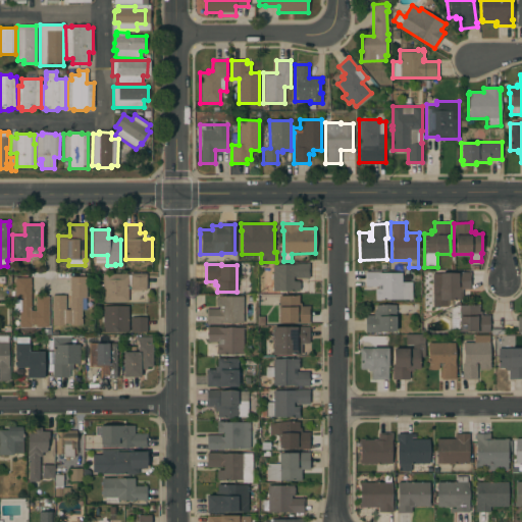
[(272,292),(272,275),(268,275),(268,270),(266,270),(266,265),(294,265),(294,264),(309,264),(309,278),(295,278),(295,276),(293,276),(293,280),(300,280),(300,292),(272,292)]
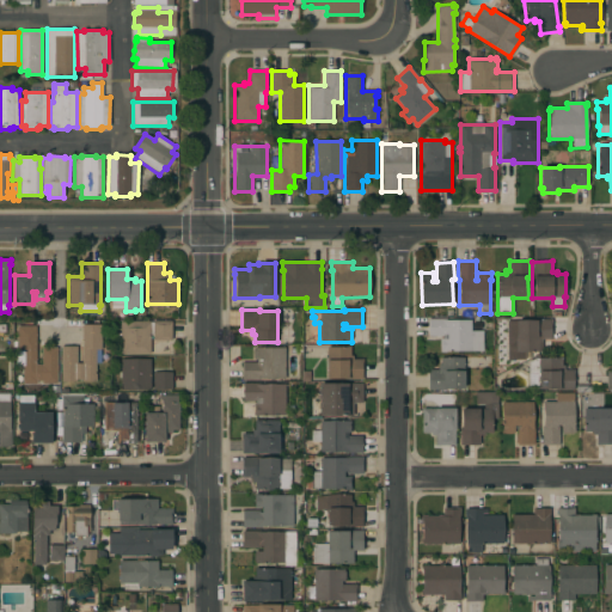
[(483,352),(446,352),(446,353),(440,353),(440,338),(442,338),(442,336),(428,336),(428,319),(445,319),(445,320),(471,320),(471,331),(483,330),(483,352)]
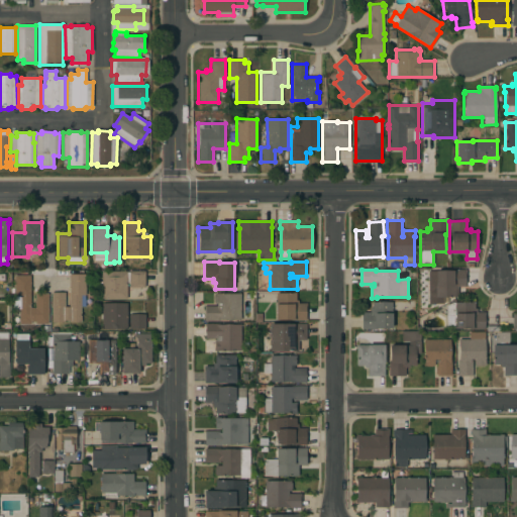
[(436,297),(435,271),(453,271),(453,270),(467,270),(467,287),(457,287),(457,290),(455,290),(455,297),(436,297)]
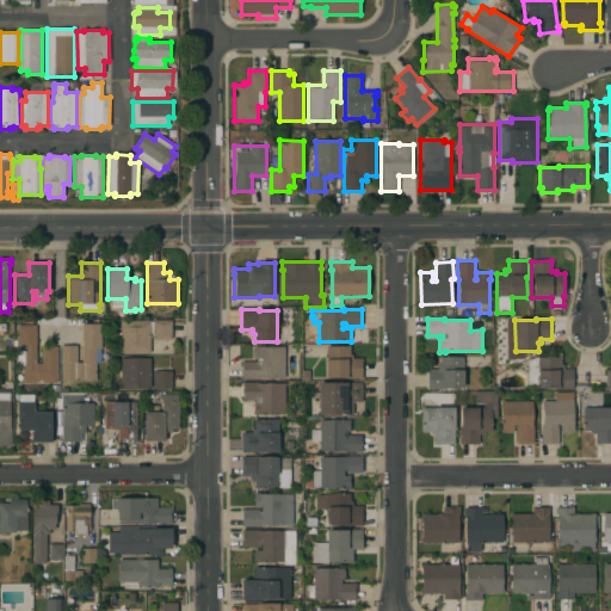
[(121,353),(121,340),(117,340),(117,333),(121,333),(121,321),(149,321),(149,322),(153,322),(153,320),(171,320),(171,340),(153,340),(153,338),(150,338),(150,353),(121,353)]
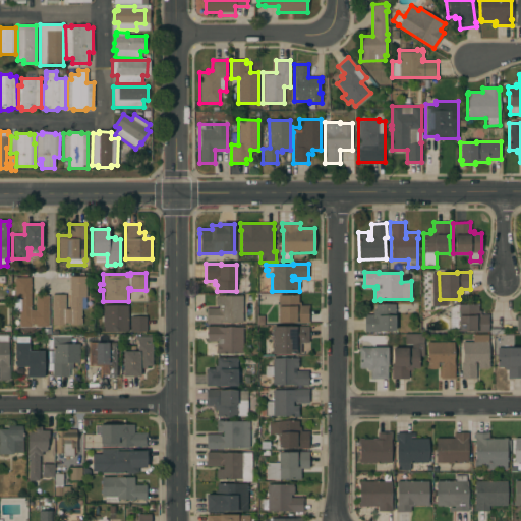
[(85,298),(81,298),(81,325),(52,325),(52,294),(65,294),(65,309),(70,309),(70,276),(85,276),(85,298)]
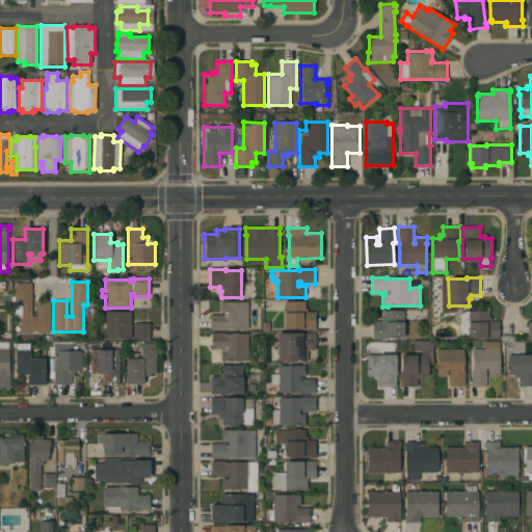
[(31,284),(31,317),(36,317),(36,302),(49,302),(50,333),(20,334),(20,306),(16,306),(15,284),(31,284)]
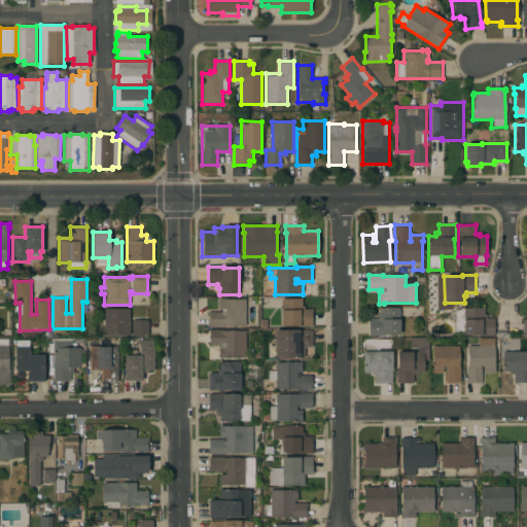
[(280,326),(281,310),(281,299),(299,299),(299,297),(302,297),(302,306),(304,306),(304,309),(313,309),(313,326),(280,326)]
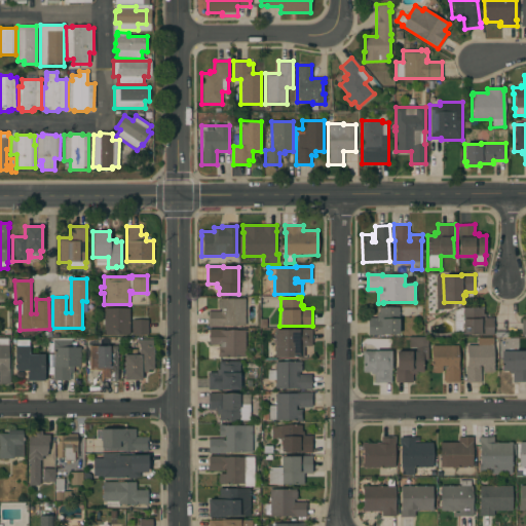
[(246,326),(223,326),(223,327),(208,327),(208,311),(220,311),(220,309),(218,309),(218,299),(245,299),(246,326)]
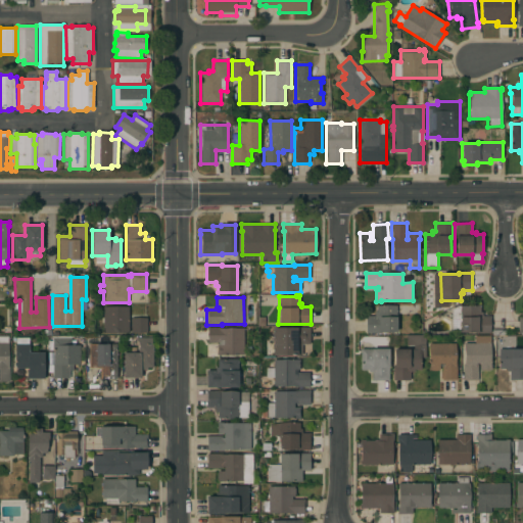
[(452,333),(452,310),(458,305),(473,305),(473,304),(480,304),(480,313),(482,313),(482,316),(490,316),(490,333),(452,333)]
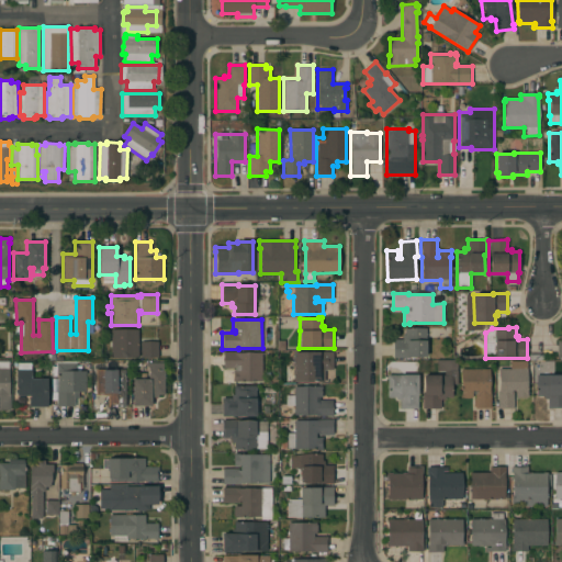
[(426,328),(426,357),(403,357),(403,358),(393,358),(393,339),(402,339),(402,335),(404,335),(404,328),(426,328)]
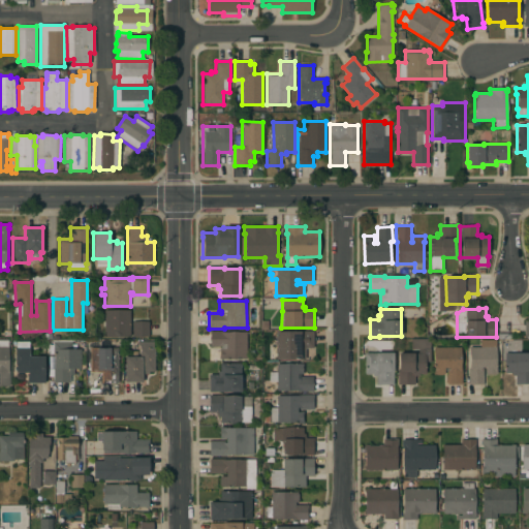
[(130,337),(104,337),(104,310),(130,310),(130,337)]
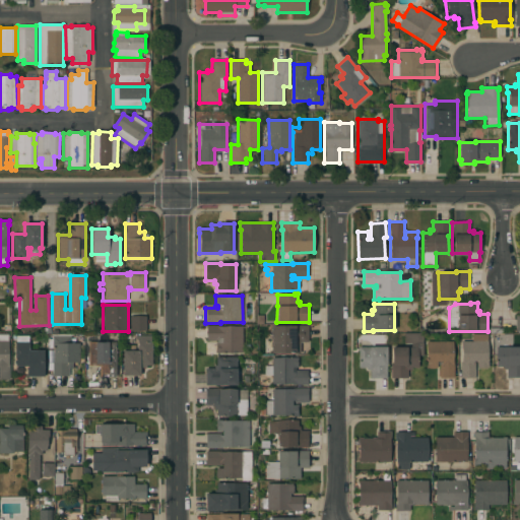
[(146,331),(129,331),(130,316),(146,316),(146,331)]
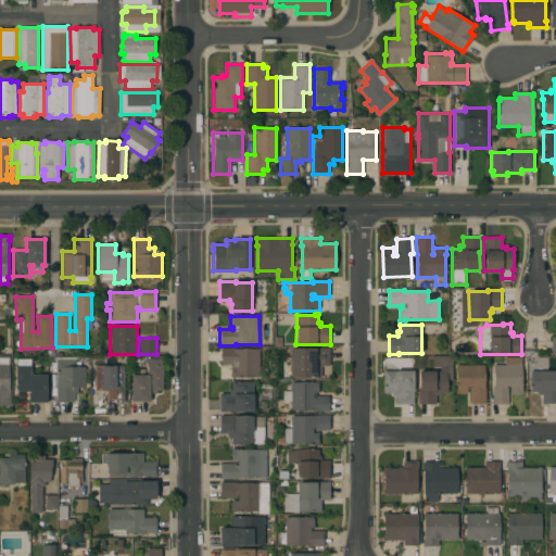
[(258,378),(230,378),(230,375),(231,375),(231,369),(230,369),(230,367),(232,367),(232,364),(220,364),(220,348),(236,348),(236,349),(258,349),(258,378)]
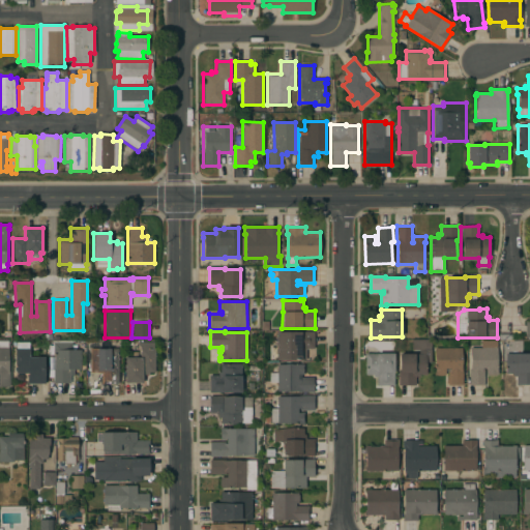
[(276,332),(298,332),(298,331),(314,331),(314,349),(305,349),(305,360),(276,360),(276,332)]
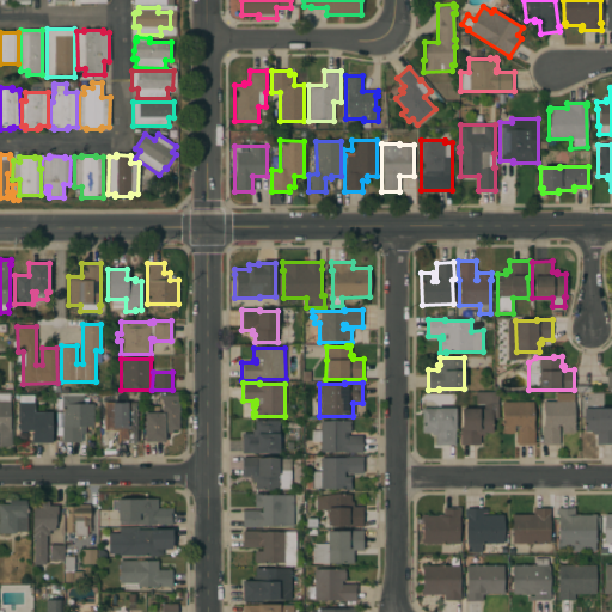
[(499,392),(499,418),(493,418),(493,433),(484,433),(484,435),(479,435),(479,445),(460,445),(460,427),(460,409),(476,409),(476,392),(499,392)]
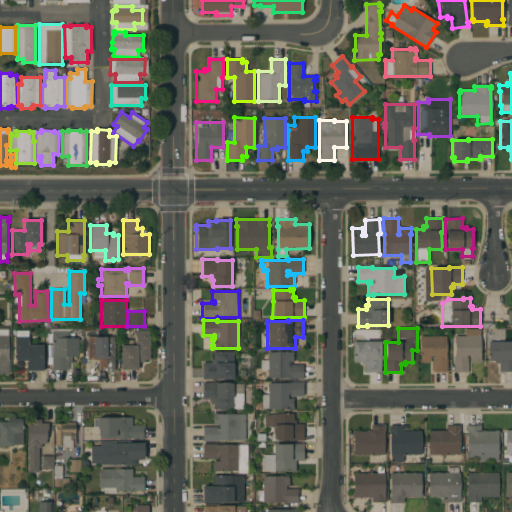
[(0,329),(8,329),(8,359),(9,359),(9,374),(0,374),(0,329)]
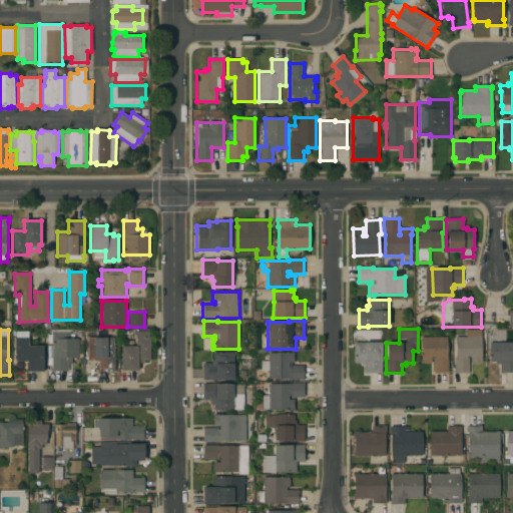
[(482,363),(470,363),(470,357),(468,357),(469,373),(456,373),(455,338),(465,337),(465,330),(481,330),(482,363)]
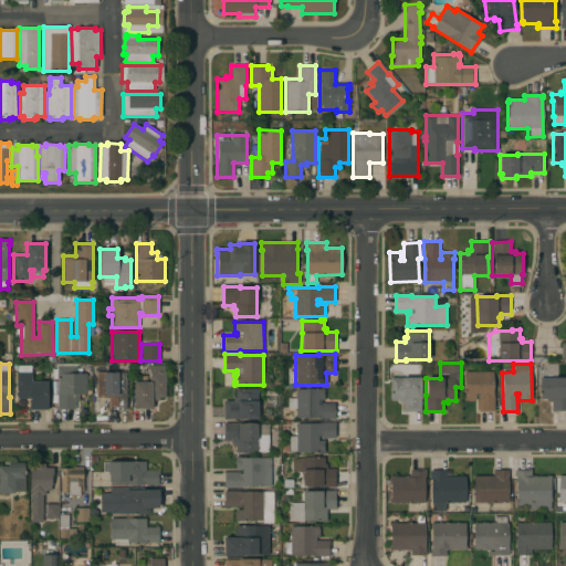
[(554,364),(554,377),(565,377),(565,411),(551,411),(551,399),(540,399),(540,364),(554,364)]
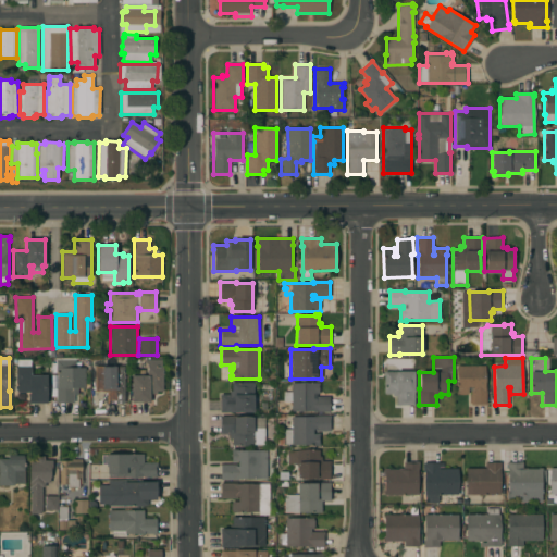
[(29,404),(28,392),(16,393),(16,367),(17,367),(17,360),(31,360),(31,375),(47,375),(47,404),(29,404)]
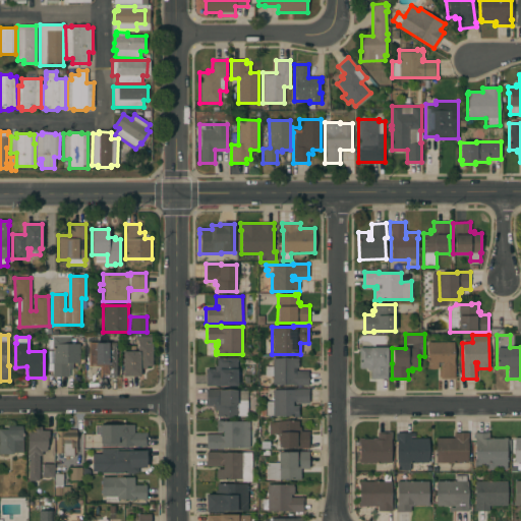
[(52,377),(52,363),(53,363),(53,337),(71,337),(71,344),(79,344),(79,363),(73,363),(73,366),(69,366),(69,377),(52,377)]
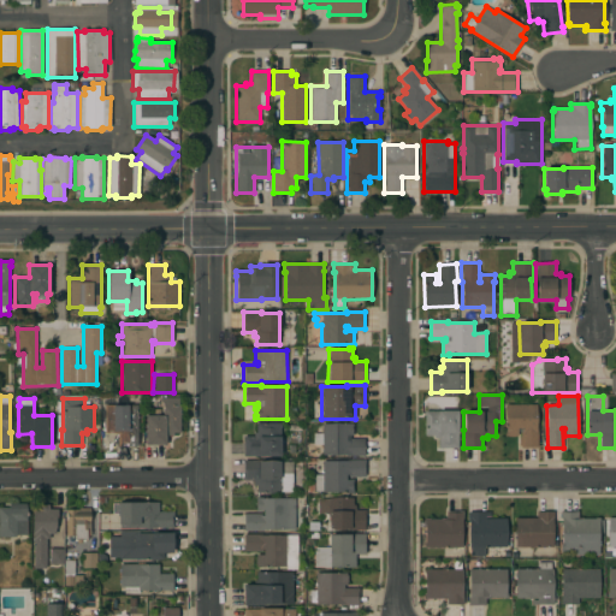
[(178,398),(178,406),(179,406),(179,433),(173,433),(173,436),(166,436),(166,445),(146,445),(146,415),(164,415),(164,406),(158,398),(178,398)]
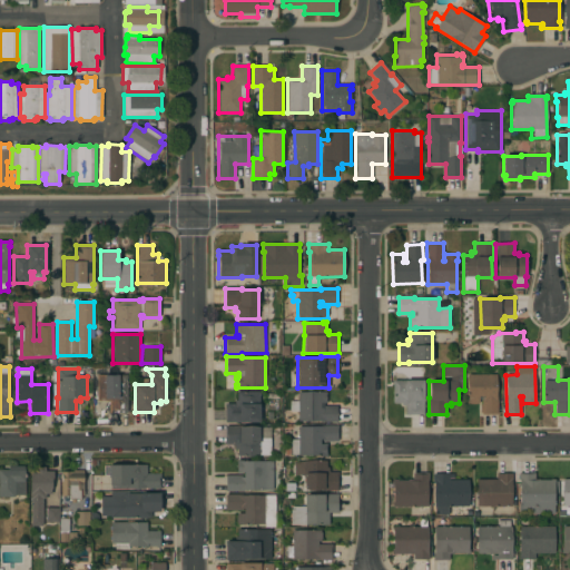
[(108,413),(108,402),(96,402),(96,374),(127,374),(128,413),(108,413)]
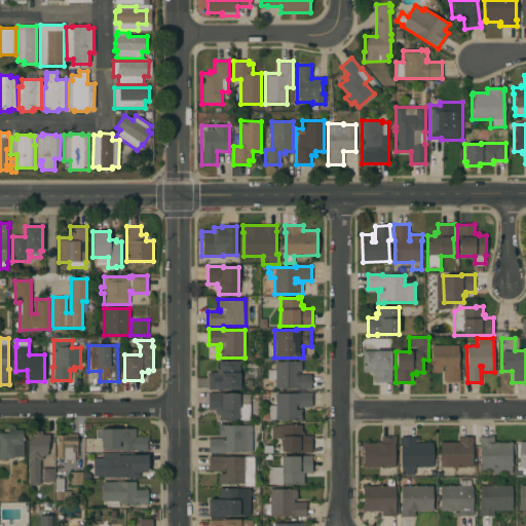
[(458,345),(458,367),(459,367),(458,382),(444,382),(444,369),(446,369),(446,366),(442,366),(442,372),(440,372),(440,373),(434,373),(434,372),(431,372),(431,345),(458,345)]
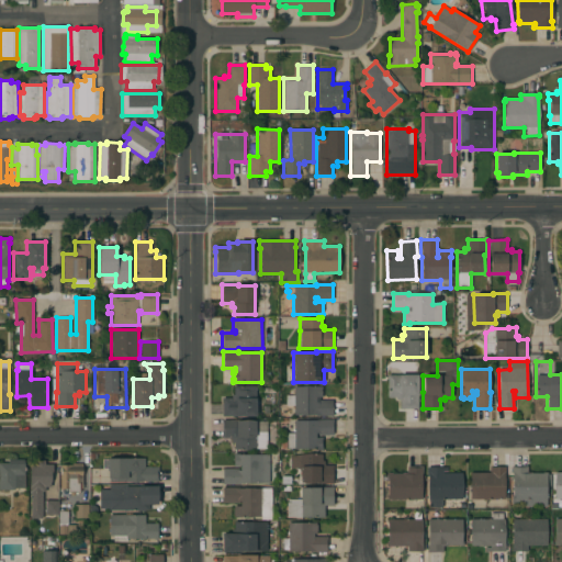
[(417,374),(417,409),(400,409),(400,400),(395,400),(395,397),(388,397),(388,374),(417,374)]
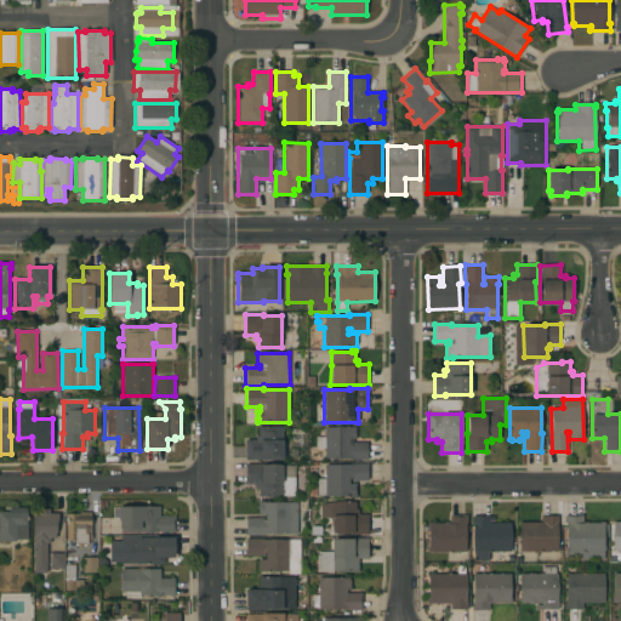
[(283,460),(245,460),(245,440),(256,440),(256,437),(258,437),(258,427),(283,427),(283,460)]
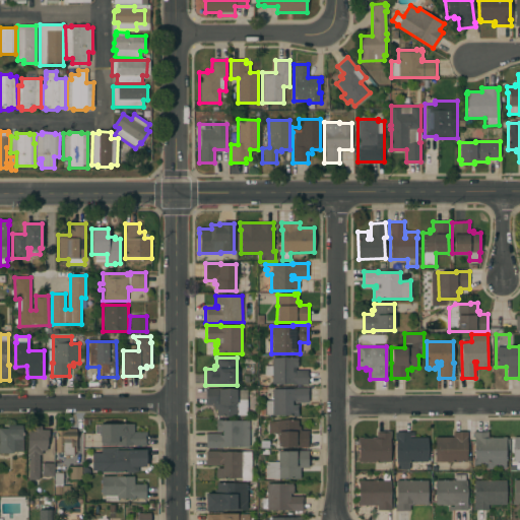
[(299,358),(299,360),(298,361),(298,365),(299,365),(299,368),(295,368),(295,371),(307,371),(308,385),(291,385),(291,384),(272,384),(272,375),(264,375),(264,366),(272,366),(272,358),(299,358)]
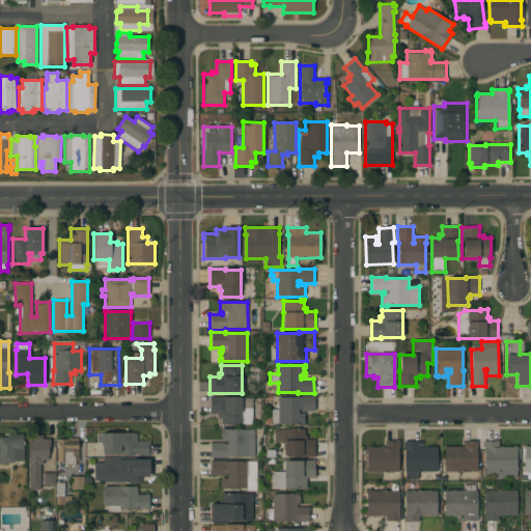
[(252,425),(221,425),(221,418),(218,418),(218,414),(210,414),(210,396),(225,396),(225,398),(252,398),(252,425)]
